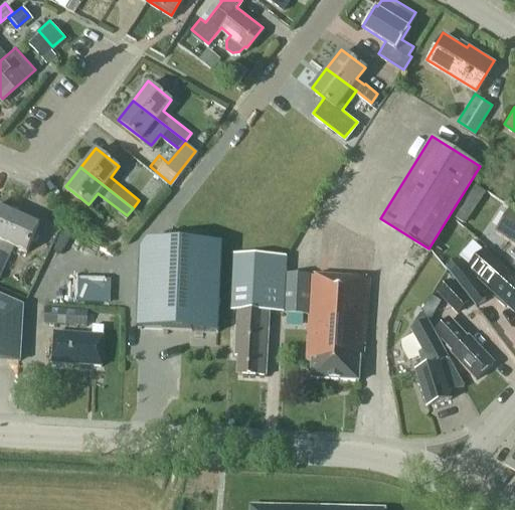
[(474,206),(481,195),(469,187),(462,199),(474,206)]
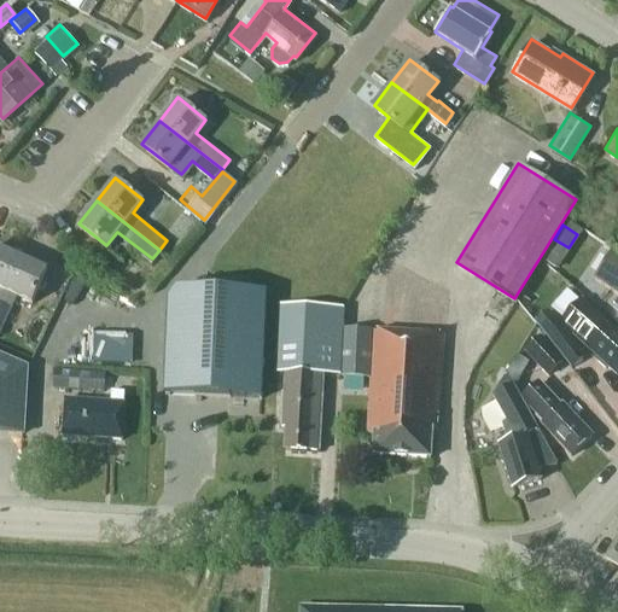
[(0,297),(19,255),(0,245),(0,297)]
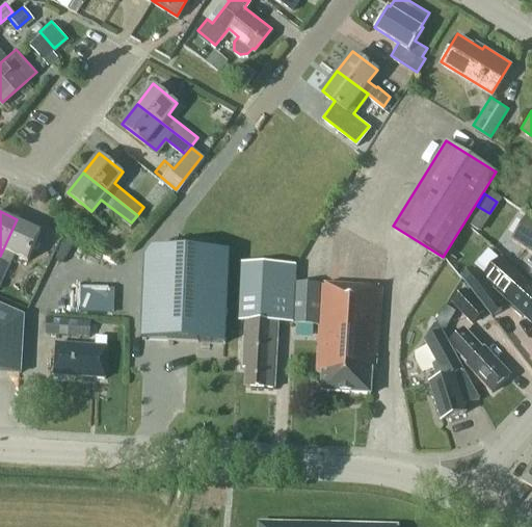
[(531,215),(527,212),(509,238),(531,252),(531,215)]
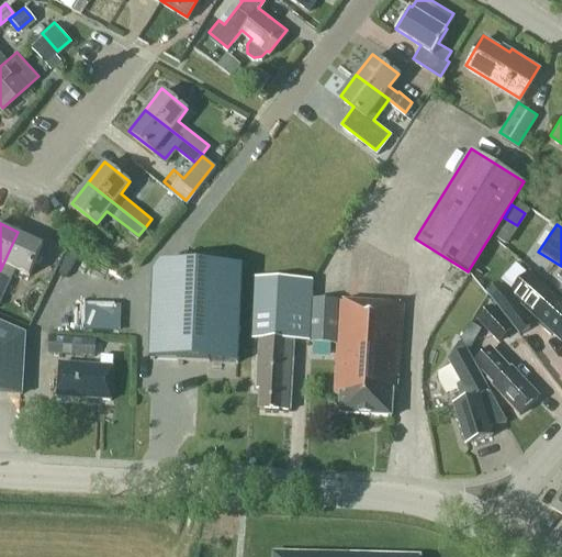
[(18,232),(0,270),(0,298),(14,266),(29,273),(42,243),(18,232)]
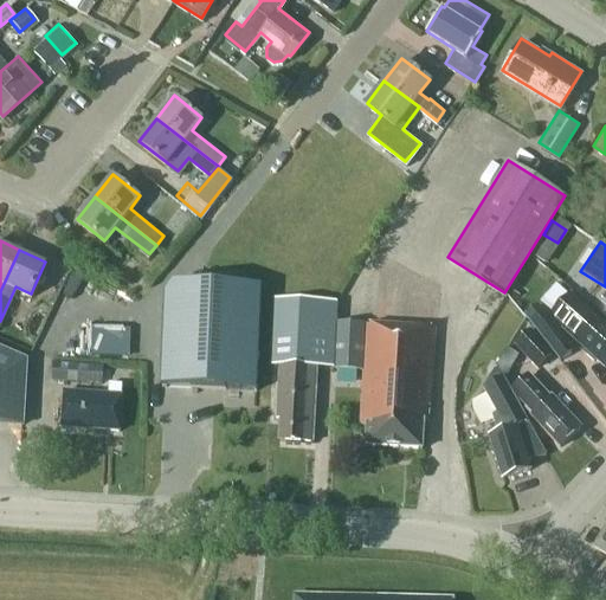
[(260,283),(174,279),(165,291),(161,384),(256,387),(260,283)]
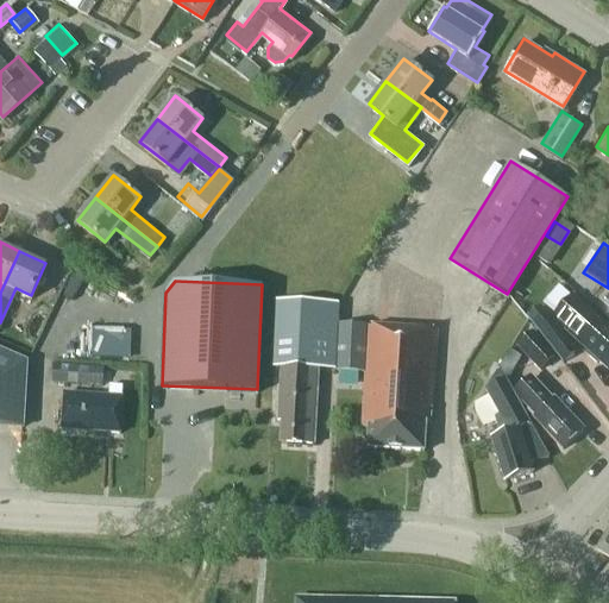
[(596,359),(601,359),(607,365),(608,363),(608,324),(601,315),(573,290),(554,313),(581,337),(579,339),(588,347),(585,349),(596,359)]
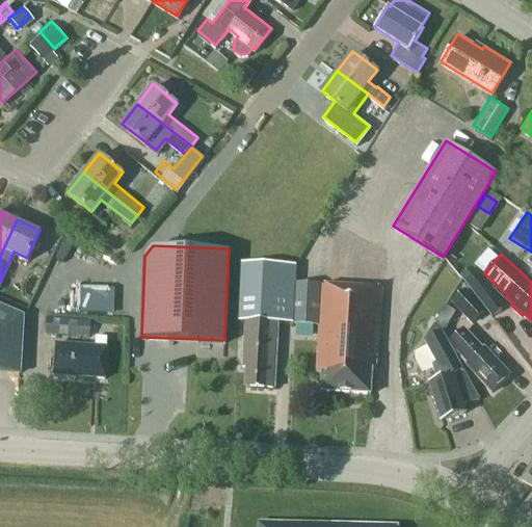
[(293,320),(295,281),(295,262),(241,259),(238,317),(245,317),(243,360),(246,360),(245,384),(273,386),(278,319),(293,320)]
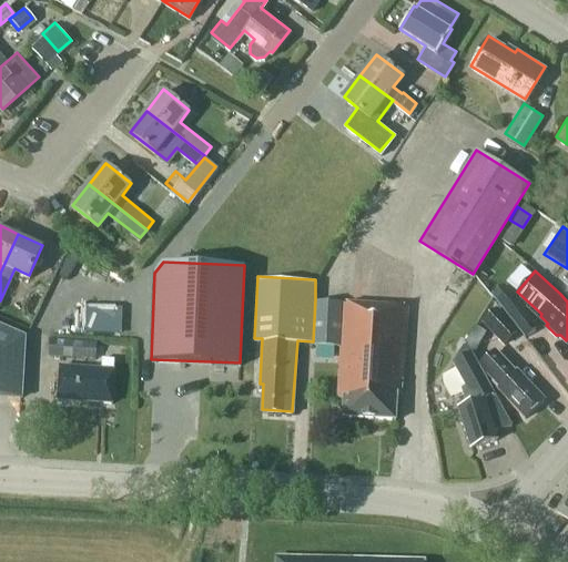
[(537,325),(504,283),(493,292),(526,334),(537,325)]
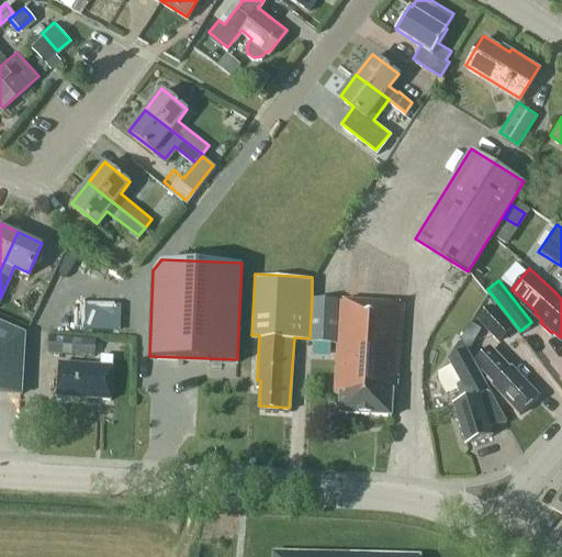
[(312,297),(310,338),(337,341),(334,390),(340,390),(339,410),(391,413),(392,387),(396,387),(397,374),(398,374),(403,301),(312,297)]
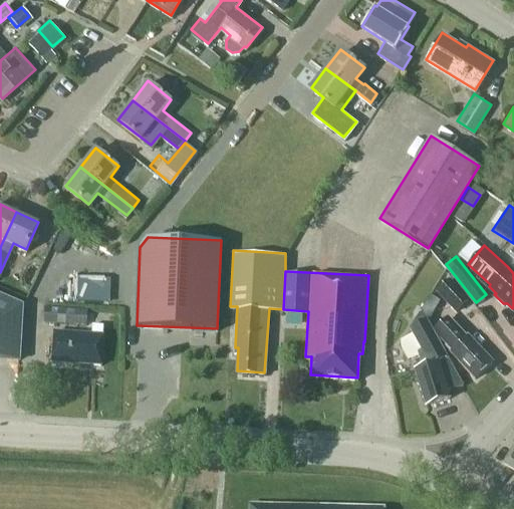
[(109,297),(110,273),(73,272),(72,297),(109,297)]
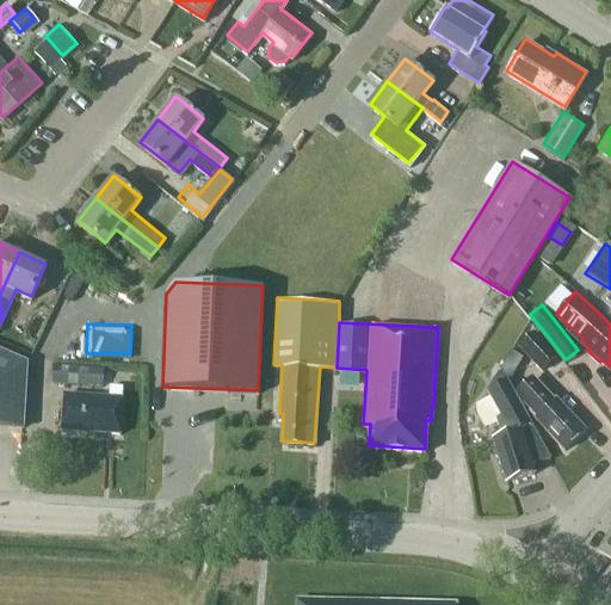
[(518,344),(541,368),(556,355),(532,331),(518,344)]
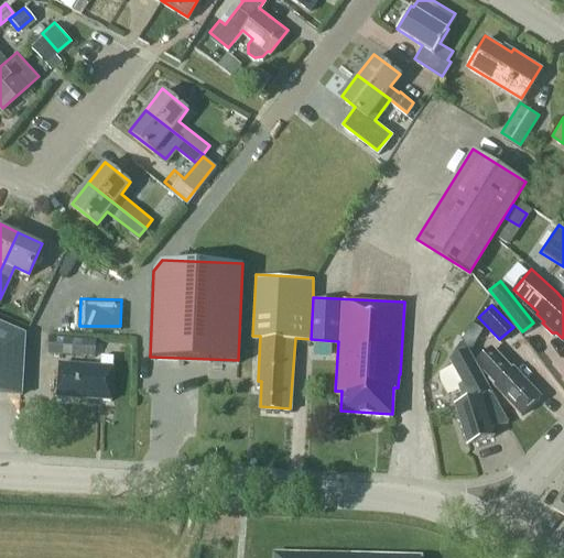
[(0,390),(21,391),(24,331),(0,320),(0,390)]
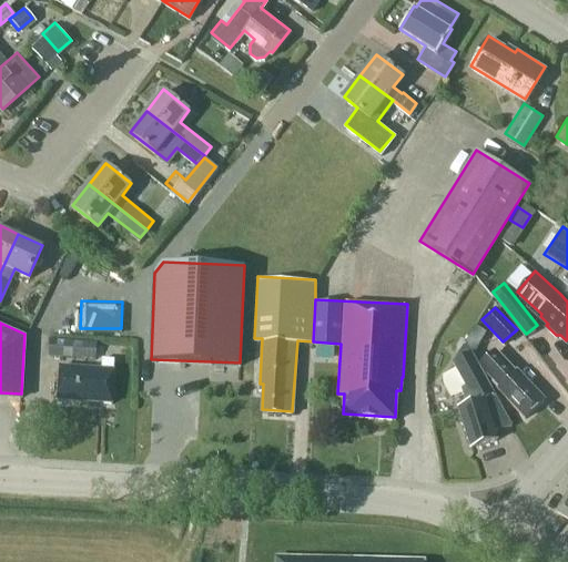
[(95,355),(97,339),(50,336),(49,351),(95,355)]
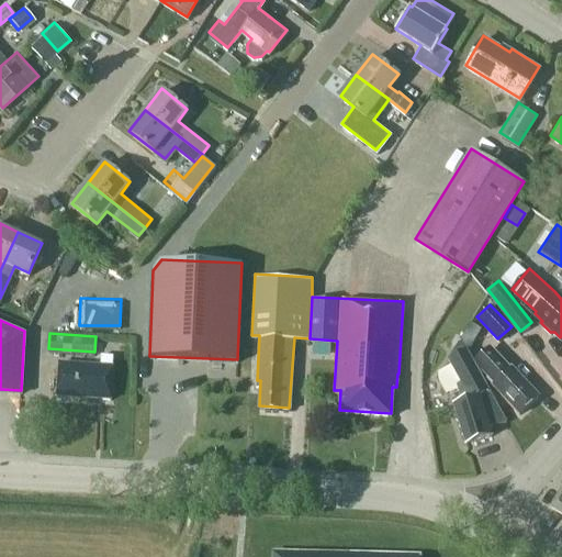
[(448,356),(465,347),(460,336),(448,356)]
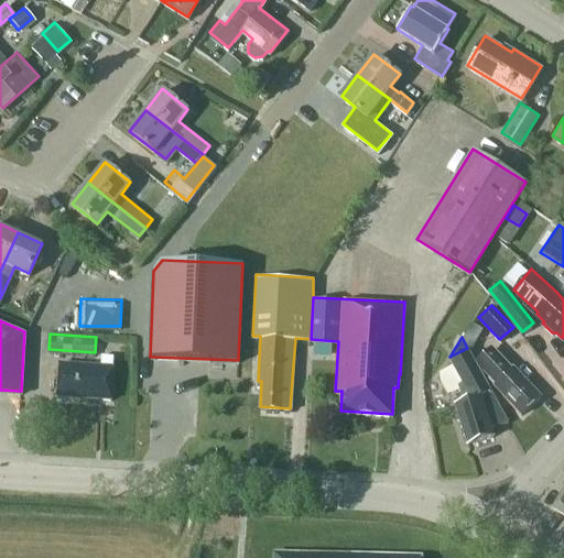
[(492,382),(494,383),(521,412),(540,394),(513,365),(490,343),(485,351),(475,360),(489,375),(488,376),(492,382)]
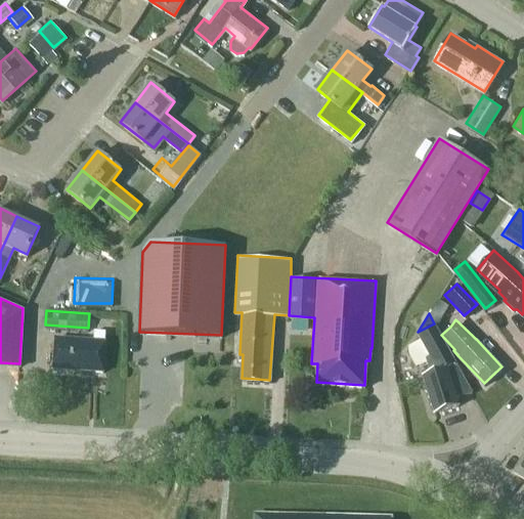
[(417,333),(432,358),(427,359),(431,372),(423,375),(434,411),(457,403),(456,395),(471,391),(434,323),(418,332),(417,333)]
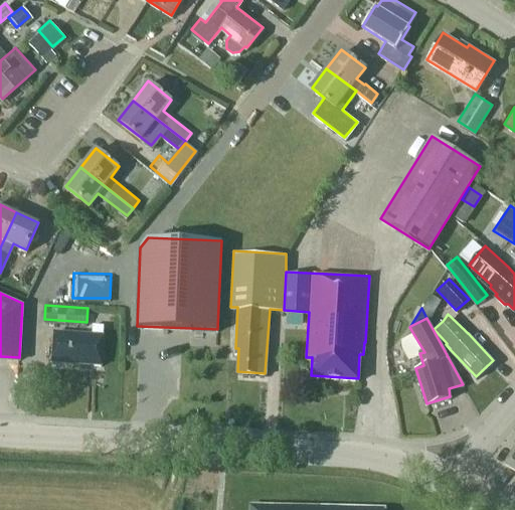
[(54,330),(52,360),(101,363),(103,333),(101,333),(102,325),(92,324),(92,332),(54,330)]
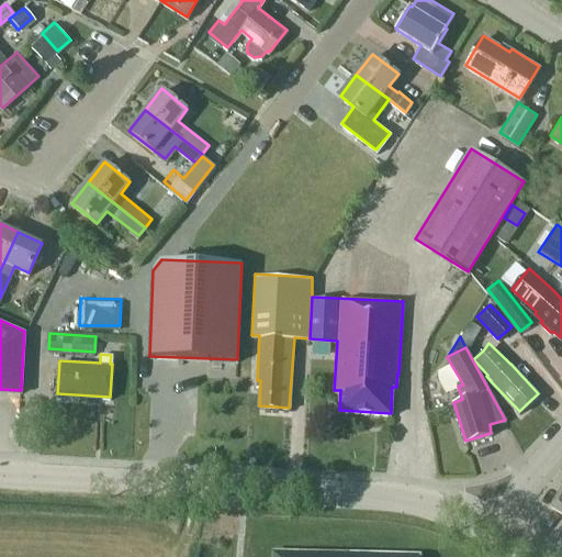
[(561,486),(551,504),(561,511),(561,486)]
